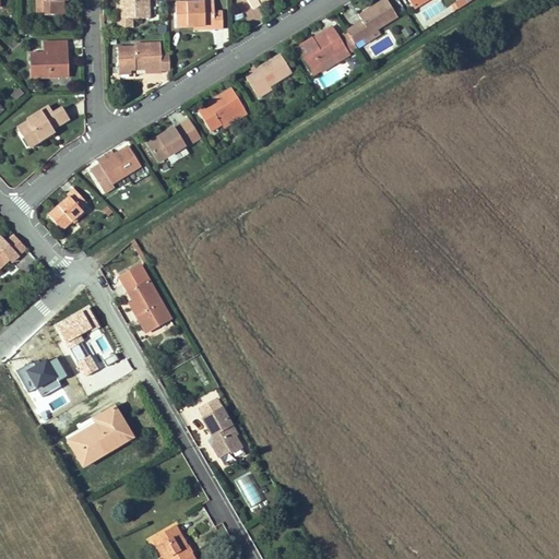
[(63,2),(63,0),(44,0),(45,11),(45,15),(63,15),(63,2)]
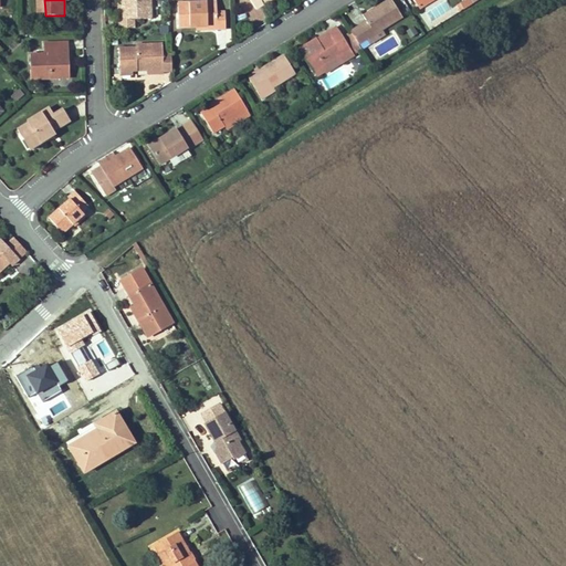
[(150,20),(149,0),(122,0),(122,7),(123,20),(133,20),(150,20)]
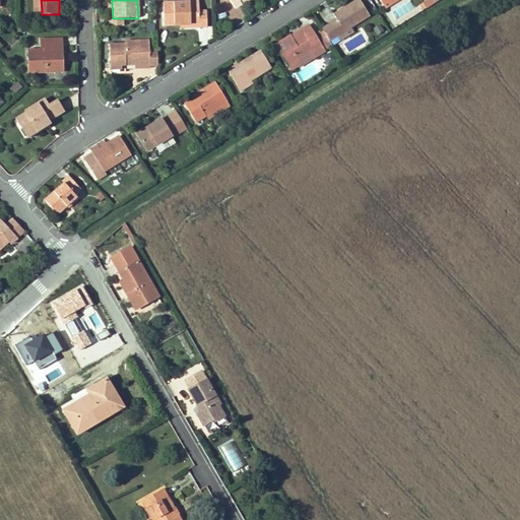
[(225,0),(233,10),(241,6),(238,2),(240,0),(225,0)]
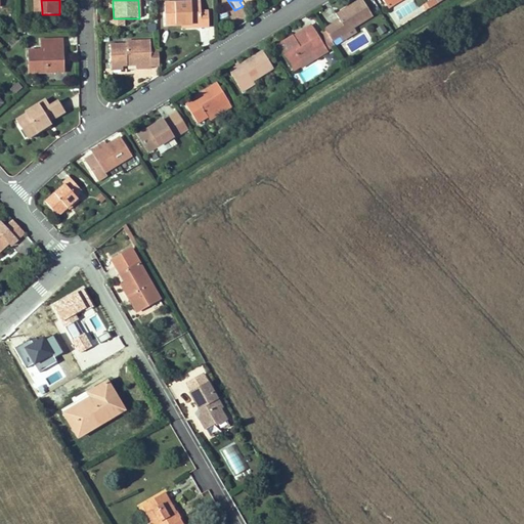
[(353,29),(373,17),(362,0),(361,0),(348,9),(349,11),(338,17),(341,20),(334,25),(340,37),(343,42),(356,34),(353,29)]
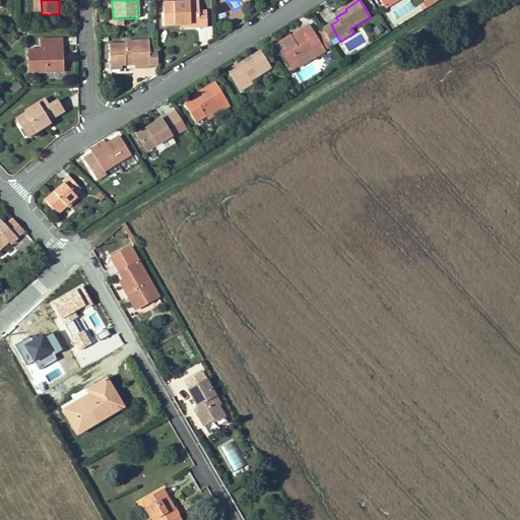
[(206,28),(206,10),(198,10),(198,3),(163,4),(163,26),(179,25),(199,24),(199,28),(206,28)]
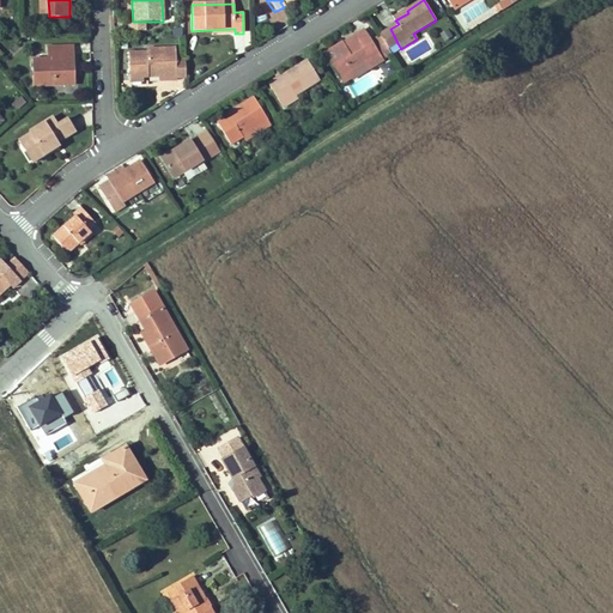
[(144,32),(144,22),(133,22),(132,7),(128,7),(129,32),(144,32)]
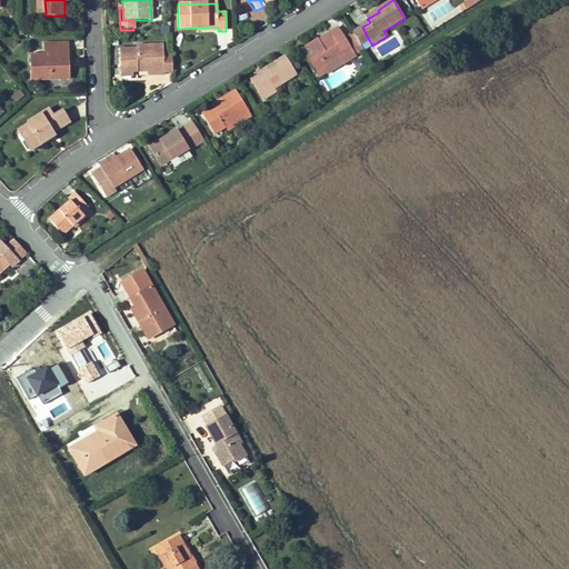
[(367,19),(379,12),(378,10),(366,17),(367,19)]
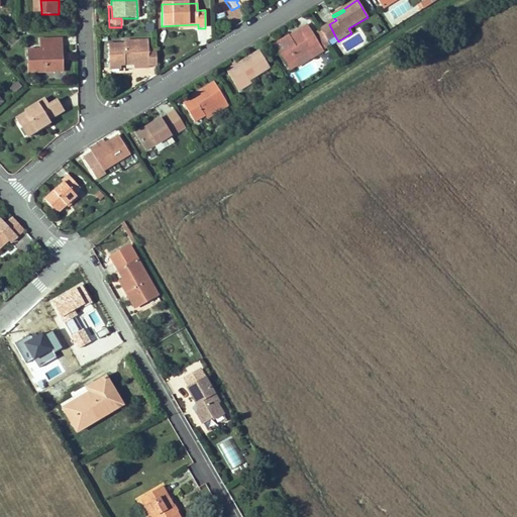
[(335,36),(329,24),(320,30),(327,41),(335,36)]
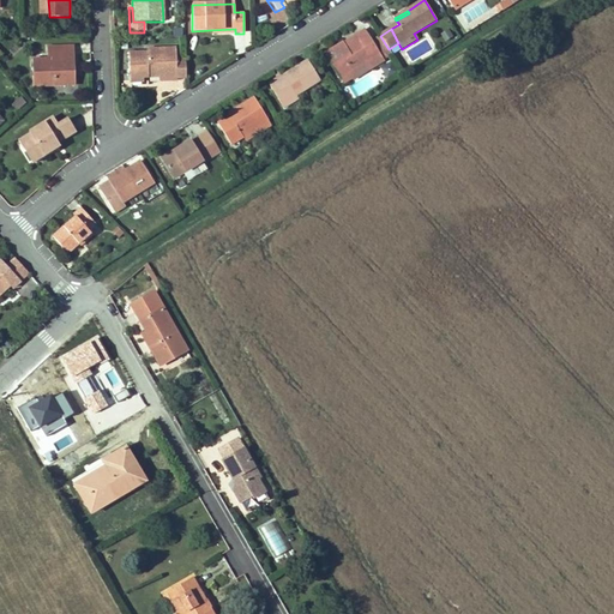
[(371,60),(368,55),(378,49),(366,31),(356,37),(359,40),(348,47),(345,43),(344,43),(325,54),(341,79),(351,72),(371,60)]
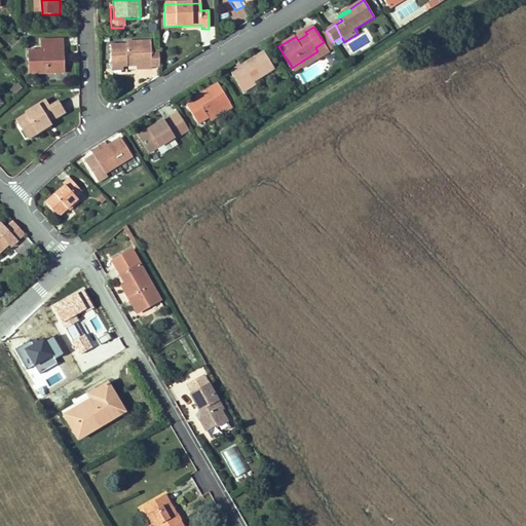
[(298,40),(307,34),(305,32),(296,37),(298,40)]
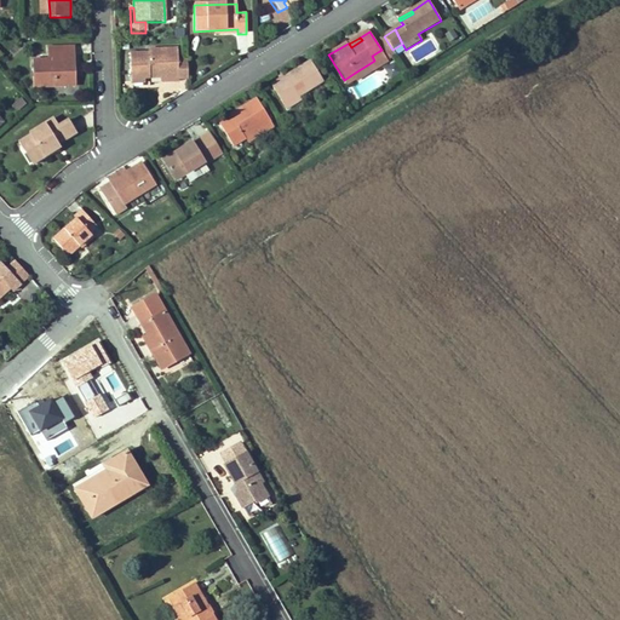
[(76,87),(75,47),(49,49),(49,61),(33,61),(34,89),(76,87)]
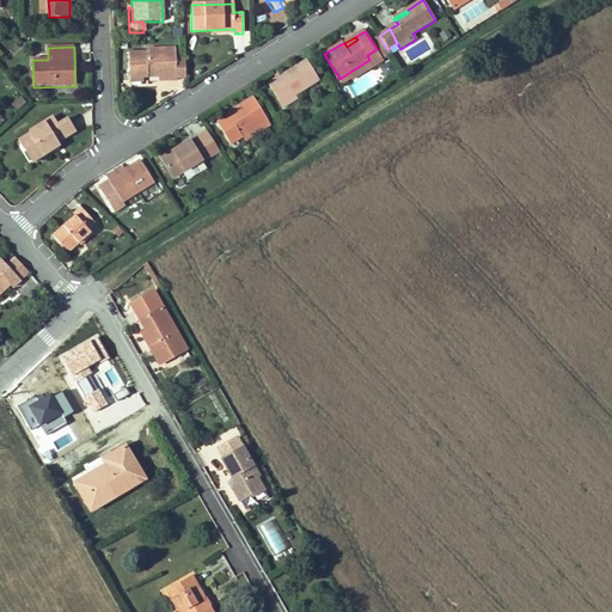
[(369,60),(379,54),(377,49),(367,55),(369,60)]
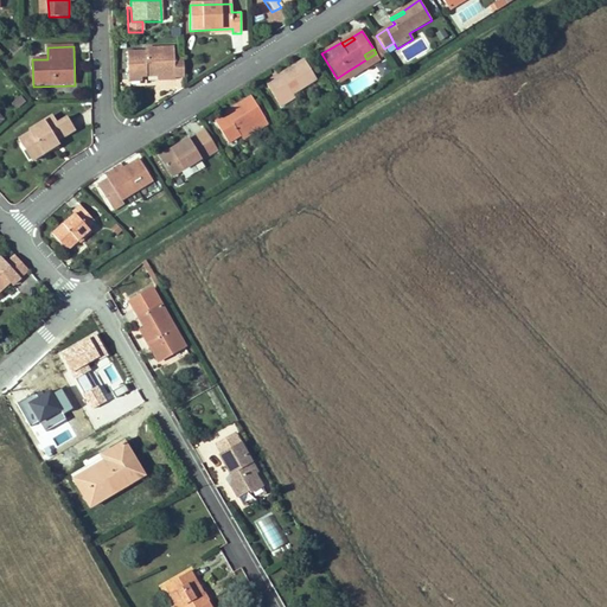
[(141,78),(155,77),(174,77),(174,78),(183,78),(183,61),(173,61),(173,50),(144,51),(144,53),(126,53),(127,83),(141,83),(141,78)]
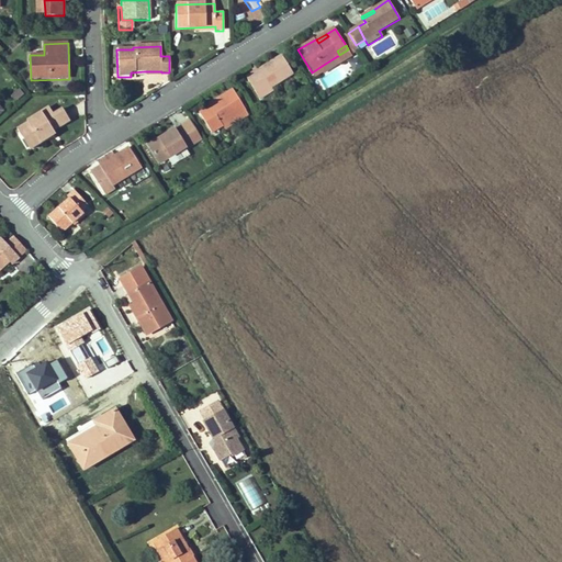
[(325,72),(352,56),(348,49),(339,55),(322,66),(325,71),(325,72)]
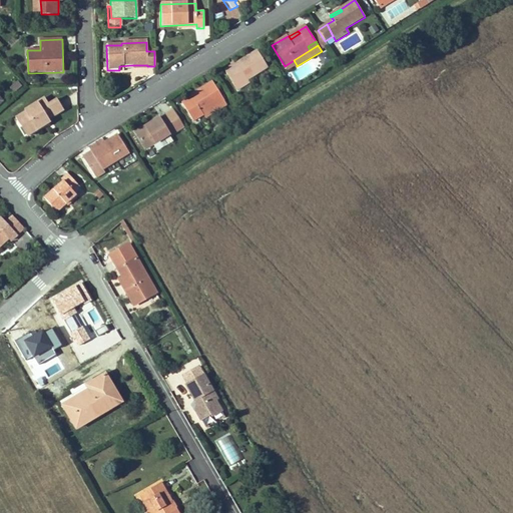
[(247,80),(268,67),(259,51),(226,72),(235,87),(247,80)]
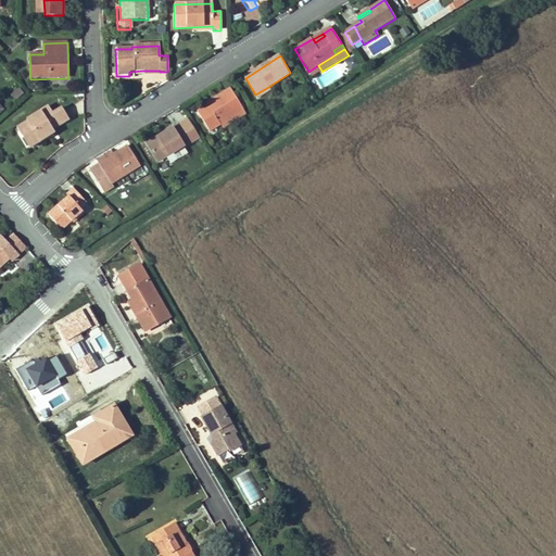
[(312,77),(321,71),(318,65),(308,72),(312,77)]
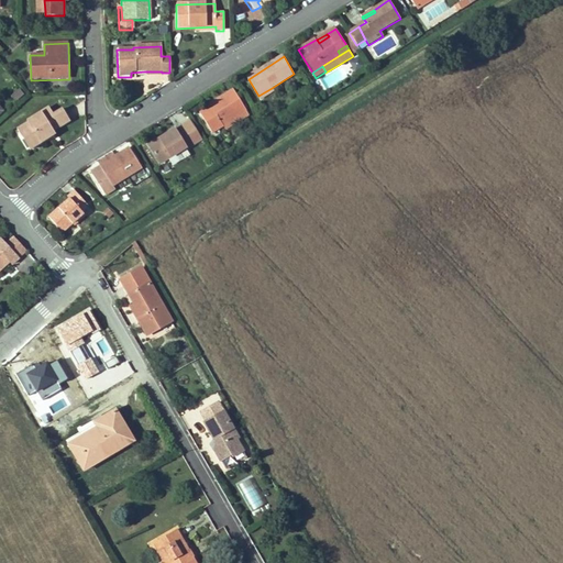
[(262,99),(275,91),(272,88),(258,96),(262,99)]
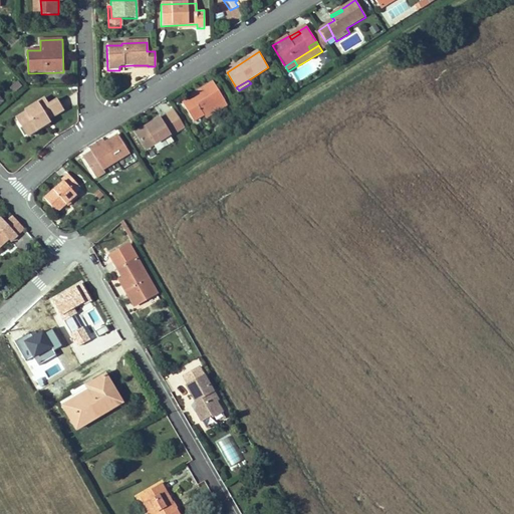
[(203,114),(225,101),(213,82),(191,96),(192,98),(183,104),(194,122),(204,116),(203,114)]
